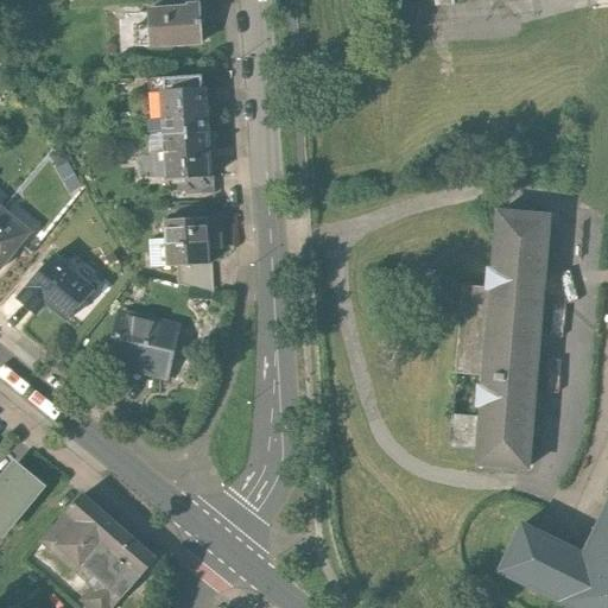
[(150,0),(151,11),(182,10),(181,0),(150,0)]
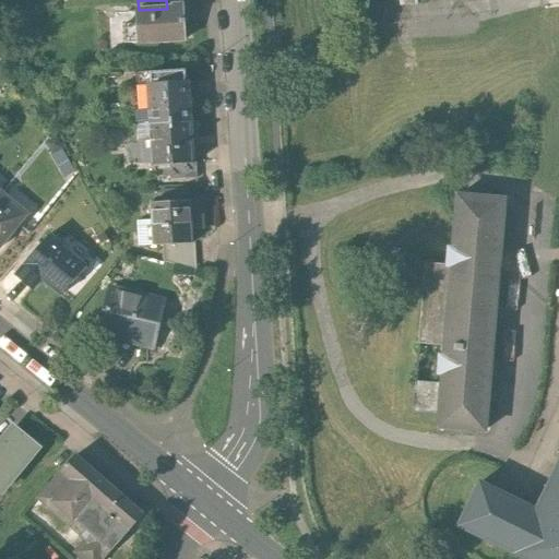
[(139,10),(137,10),(138,44),(181,43),(180,3),(169,4),(170,9),(167,9),(139,10)]
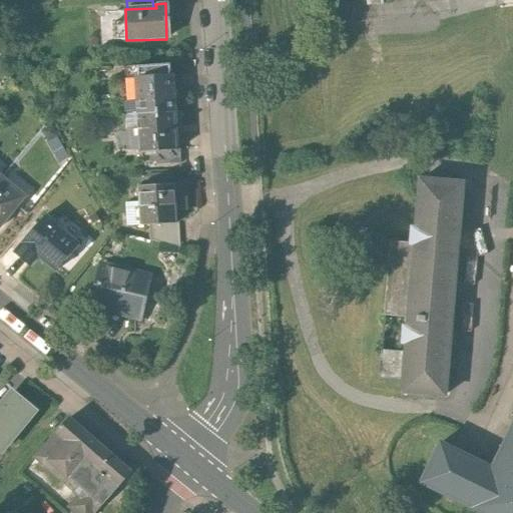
[(136,76),(138,113),(175,111),(173,74),(136,76)]
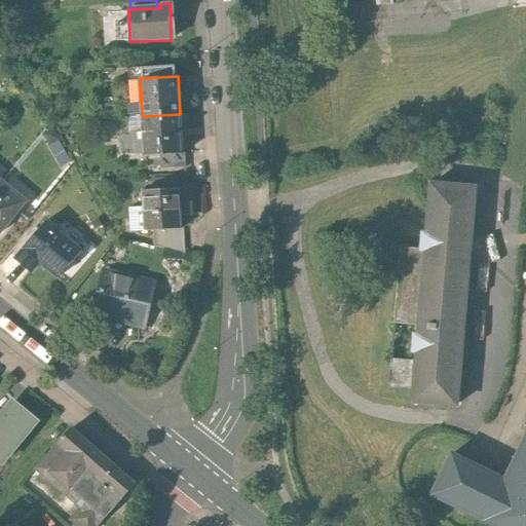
[(142,116),(145,154),(182,152),(180,114),(142,116)]
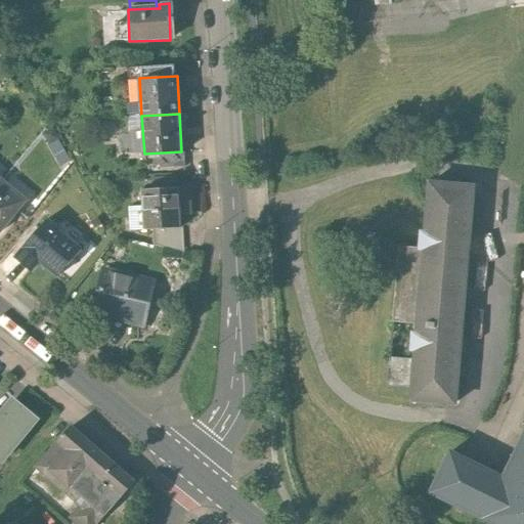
[(151,177),(153,189),(176,188),(176,176),(151,177)]
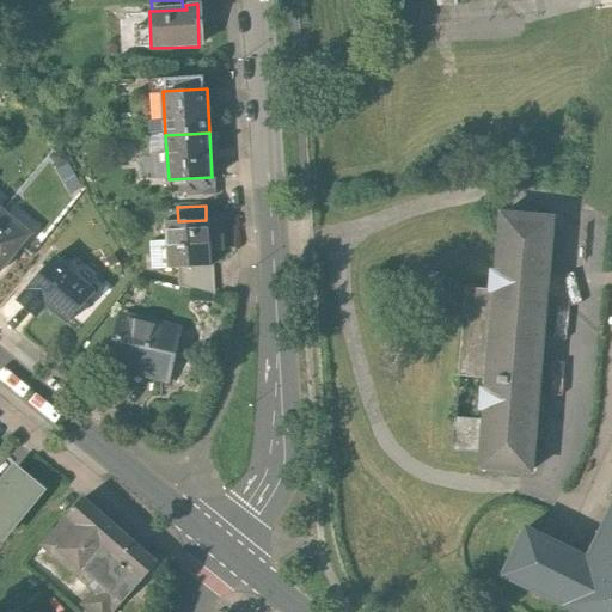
[(0,273),(31,234),(1,210),(0,212),(0,273)]
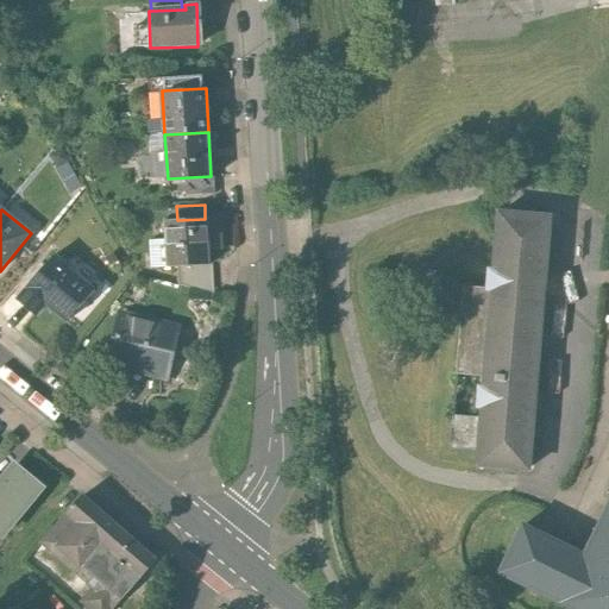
[(177,220),(167,220),(169,271),(179,270),(213,269),(211,219),(205,219),(177,220)]
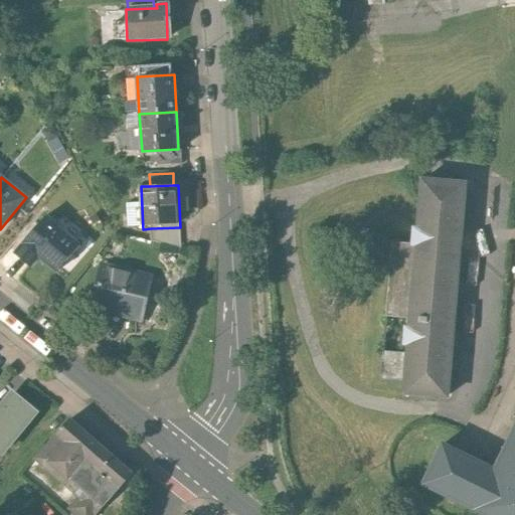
[(32,268),(39,261),(59,276),(82,248),(45,216),(15,253),(32,268)]
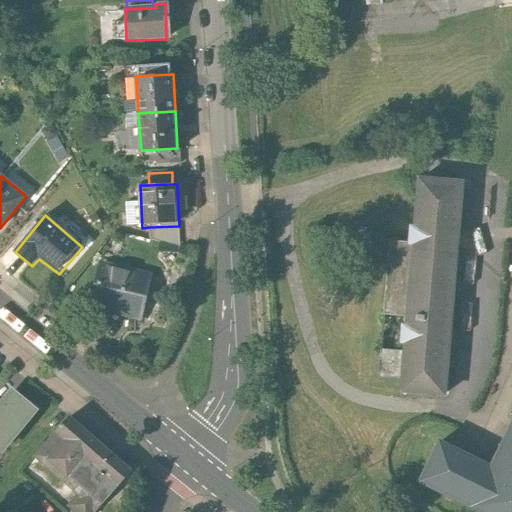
[(179,247),(179,226),(150,227),(150,239),(179,247)]
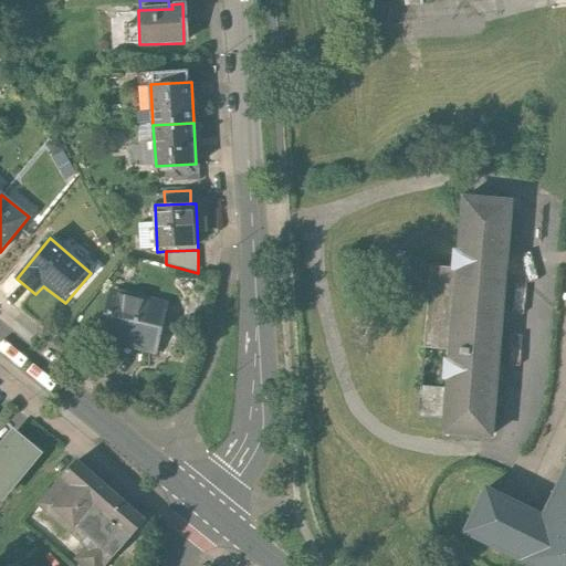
[(167,301),(109,291),(100,346),(157,356),(167,301)]
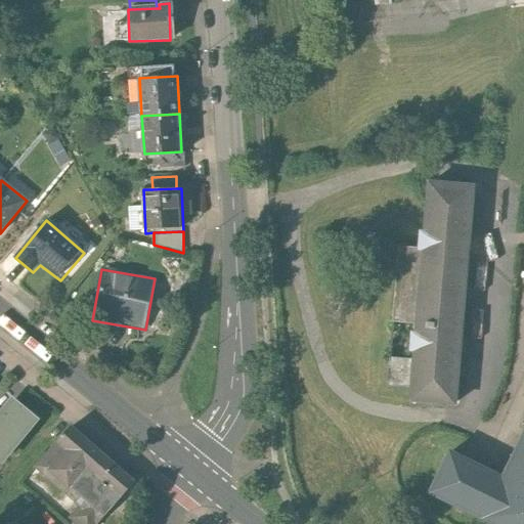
[(43,412),(15,389),(0,405),(0,454),(4,459),(43,412)]
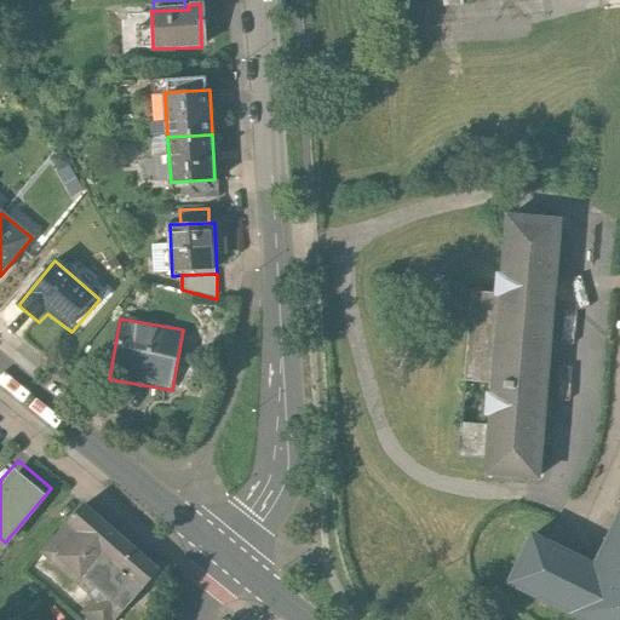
[(109,619),(161,560),(84,495),(28,562),(98,619),(109,619)]
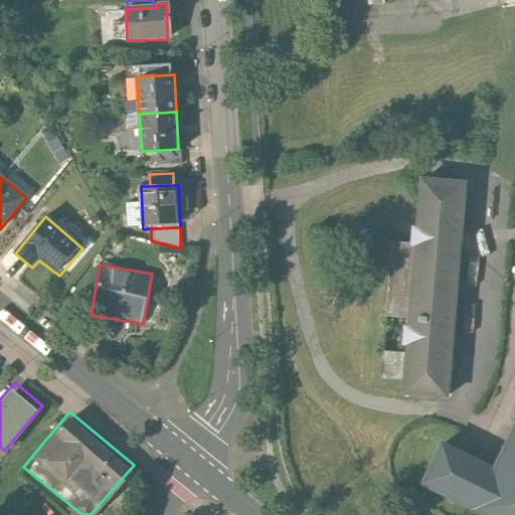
[(420,500),(450,514),(514,514),(514,426),(492,478),(440,456),(420,500)]
